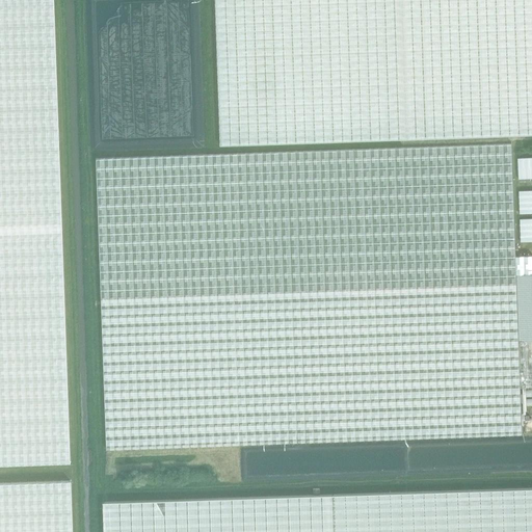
[(0,0),(0,464),(68,462),(52,0),(0,0)]
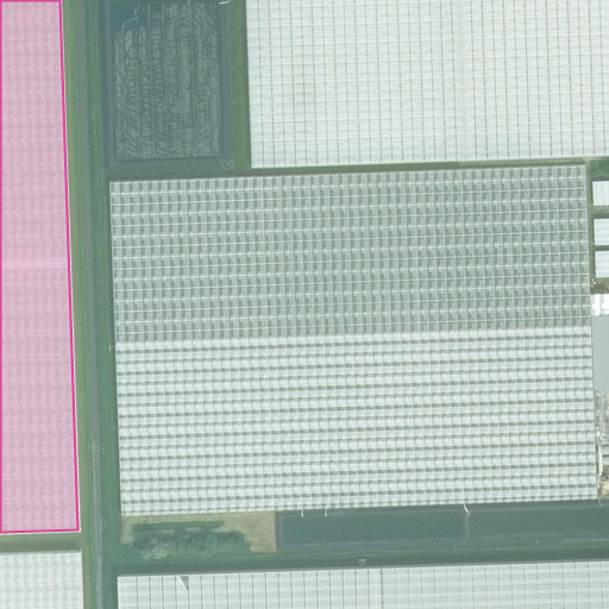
[(608,0),(246,0),(253,167),(575,156),(608,154),(608,0)]
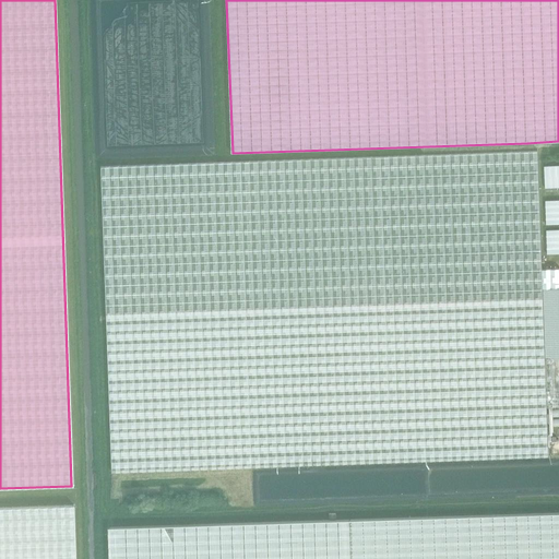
[(111,472),(304,464),(549,456),(547,407),(558,406),(558,268),(543,269),(538,151),(100,167),(111,472)]
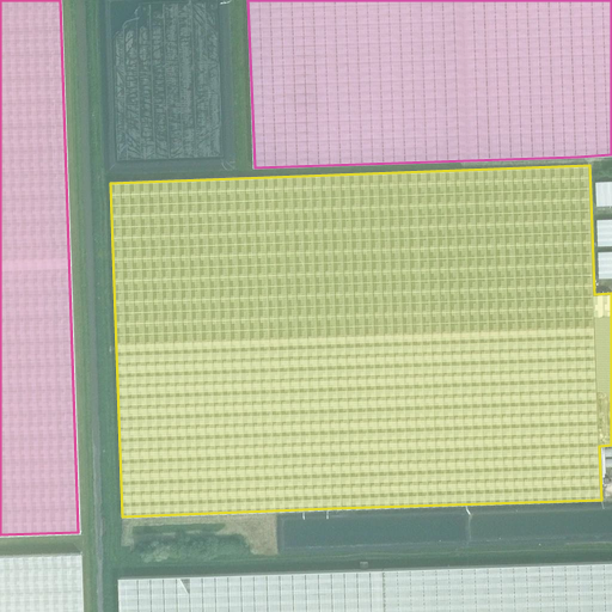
[(597,206),(611,204),(611,181),(595,182),(597,206)]
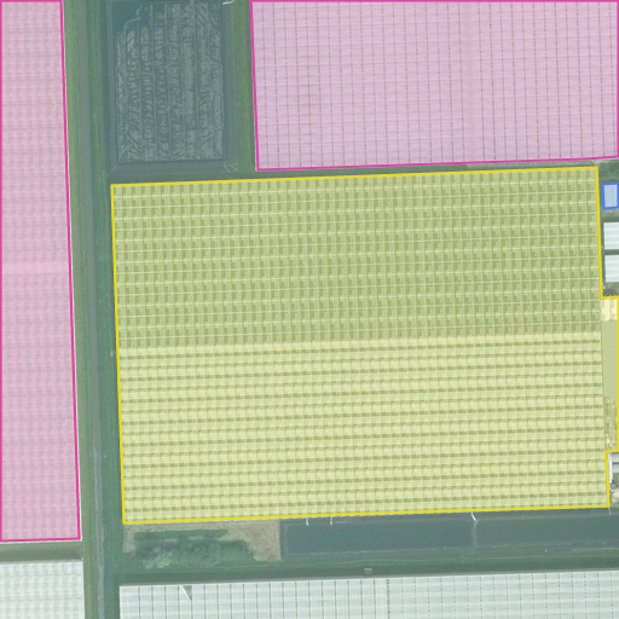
[(618,248),(618,220),(603,221),(605,249),(618,248)]
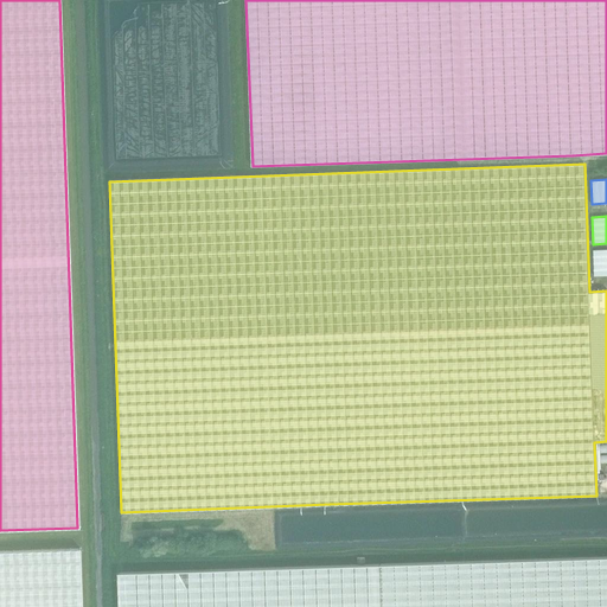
[(594,276),(606,275),(606,248),(593,249),(594,276)]
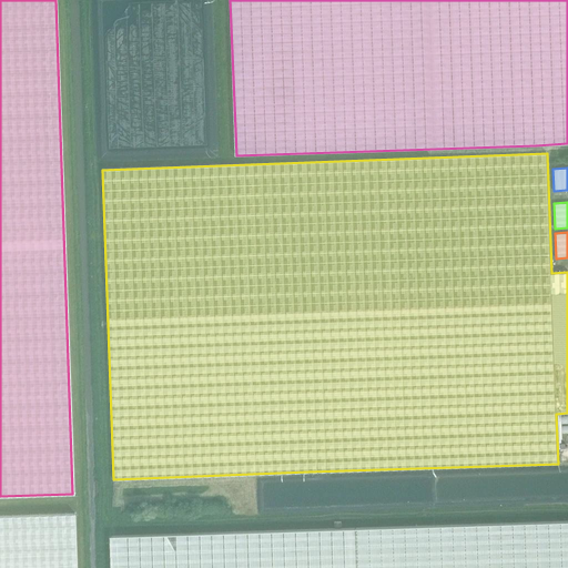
[(0,567),(77,567),(74,513),(0,515),(0,567)]
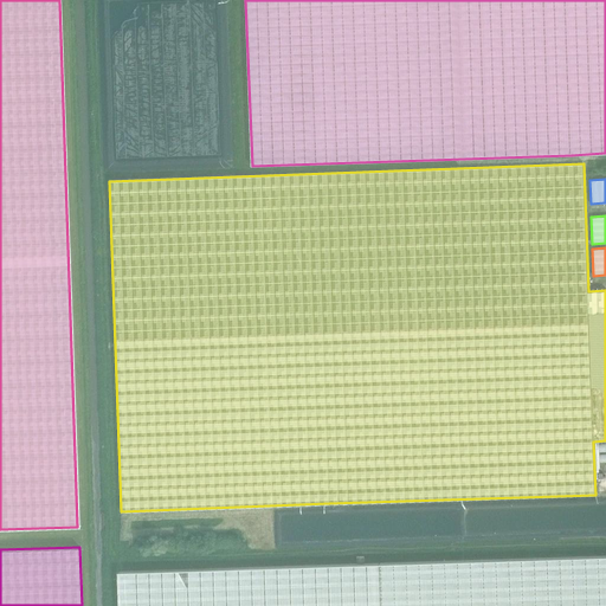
[(605,605),(605,556),(118,572),(118,605),(605,605)]
